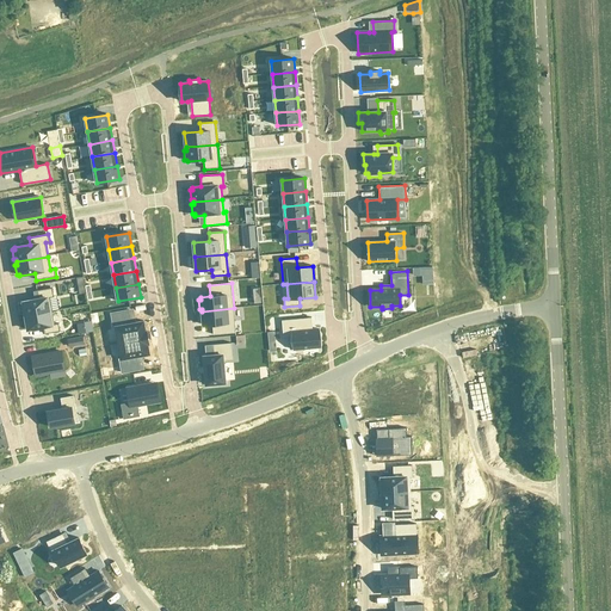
[(38,300),(23,302),(25,316),(53,312),(50,298),(54,297),(53,288),(37,291),(38,300)]
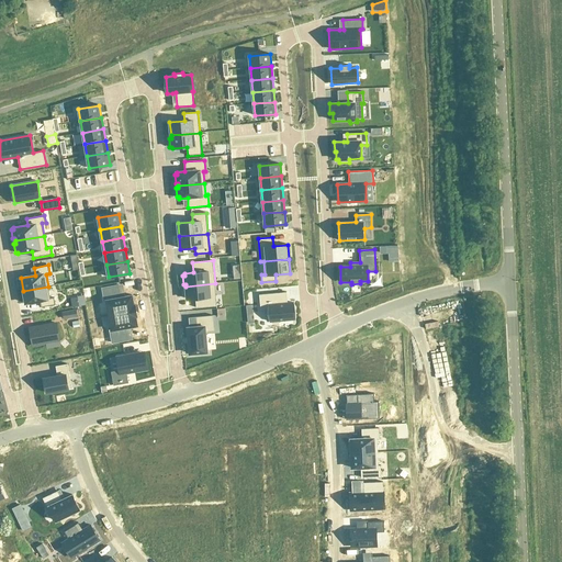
[(186,288),(183,289),(184,298),(187,298),(187,300),(195,299),(197,308),(216,306),(215,283),(186,287),(186,288)]
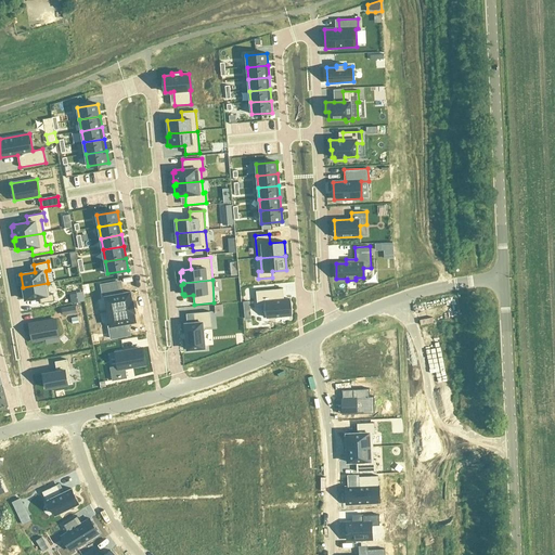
[(117,282),(101,284),(103,297),(105,297),(107,311),(134,307),(133,300),(132,301),(130,292),(119,294),(117,282)]
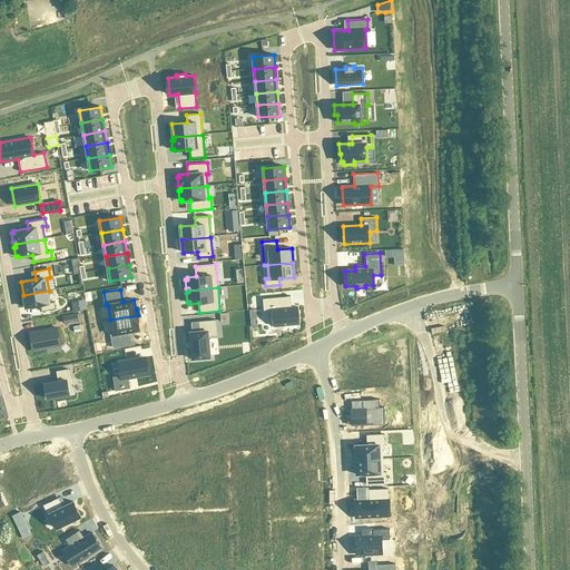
[(49,291),(23,295),(26,308),(40,305),(42,312),(56,310),(55,302),(51,303),(49,291)]
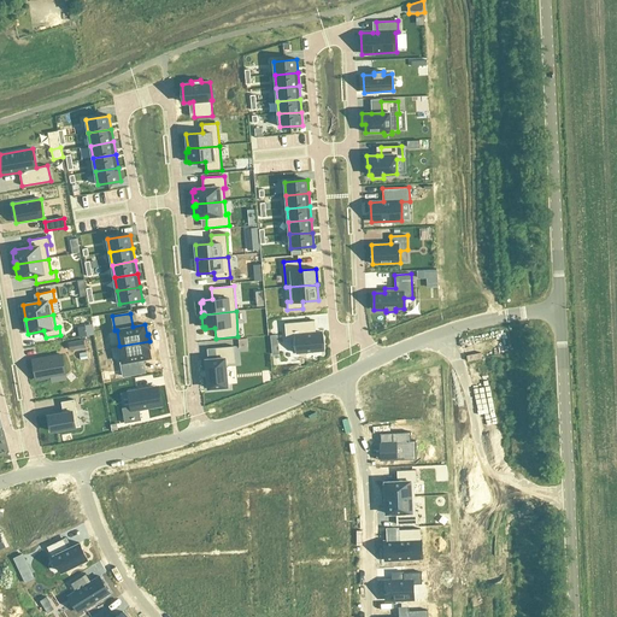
[(315,321),(285,324),(286,340),(293,340),(294,353),(323,351),(322,333),(316,333),(315,322),(315,321)]
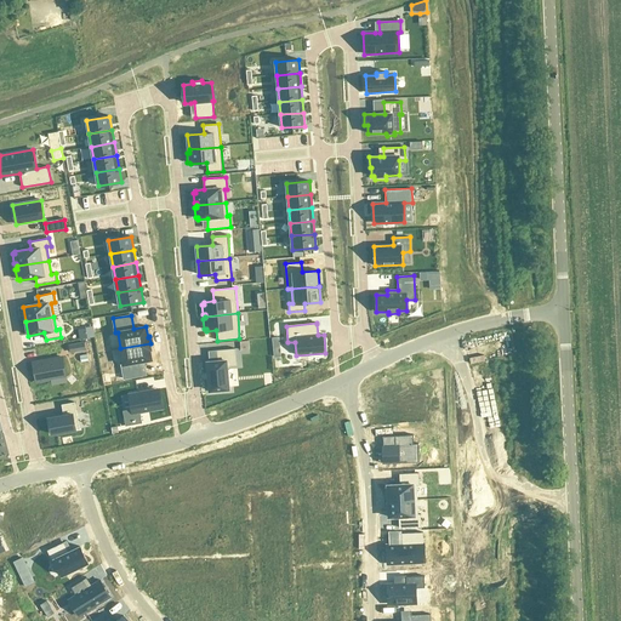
[(84,342),(68,345),(69,352),(85,349),(84,342)]
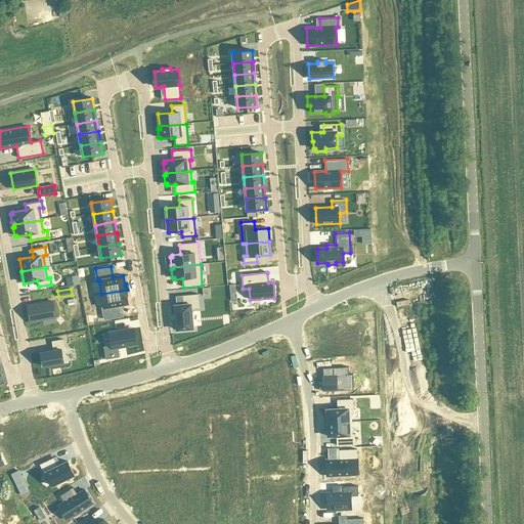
[(127,290),(101,294),(103,307),(102,308),(104,320),(120,317),(118,306),(128,304),(127,295),(128,295),(127,290)]
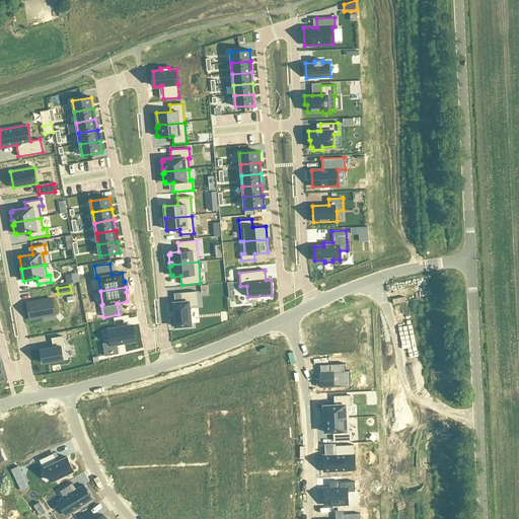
[(175,302),(173,303),(173,312),(173,313),(174,316),(174,317),(175,326),(177,326),(177,328),(186,327),(184,325),(192,325),(190,306),(198,305),(197,291),(181,293),(182,302),(175,302)]
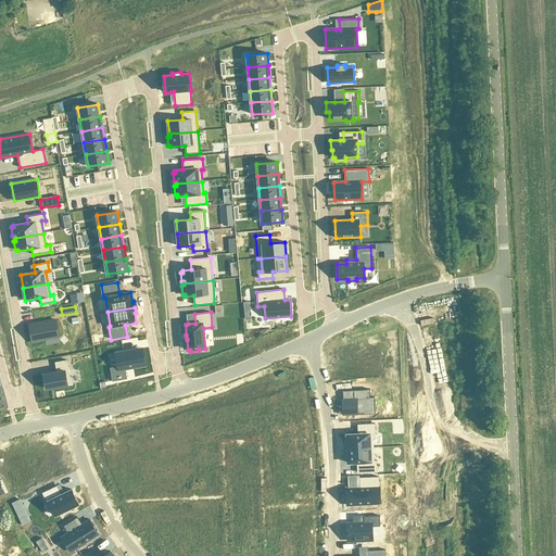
[(55,320),(29,325),(33,342),(46,340),(59,338),(55,320)]
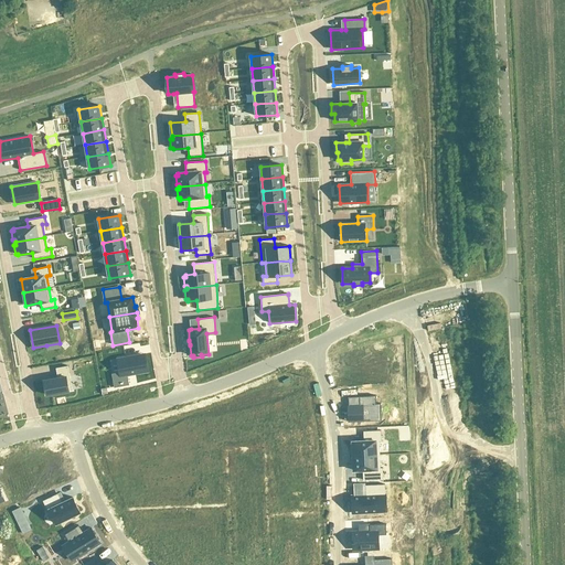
[(120,372),(112,374),(114,387),(129,385),(127,375),(146,372),(142,354),(118,359),(120,372)]
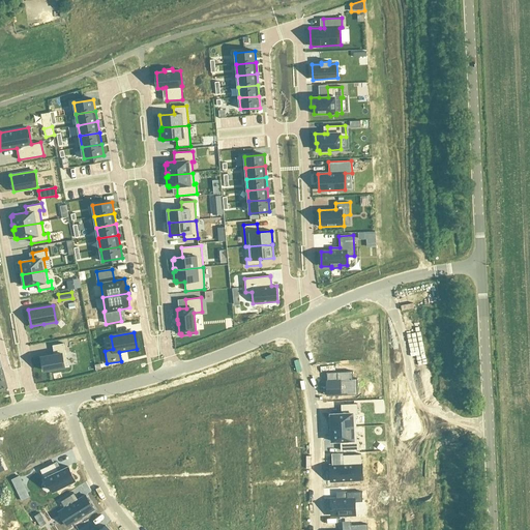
[(54,354),(41,357),(43,371),(68,366),(63,344),(53,346),(54,354)]
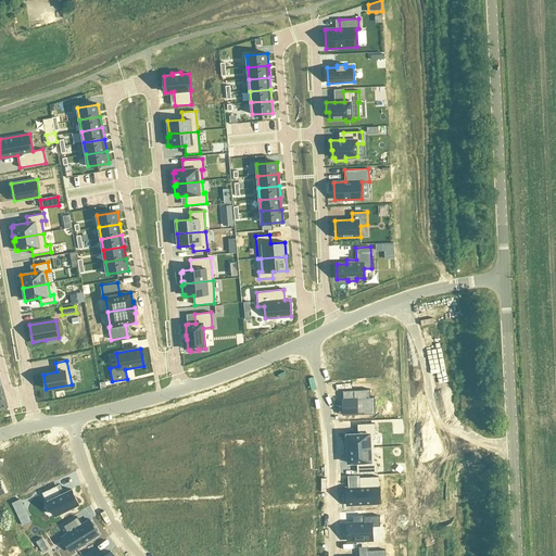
[(354,399),(342,399),(342,415),(373,414),(373,397),(370,397),(369,390),(354,391),(354,399)]
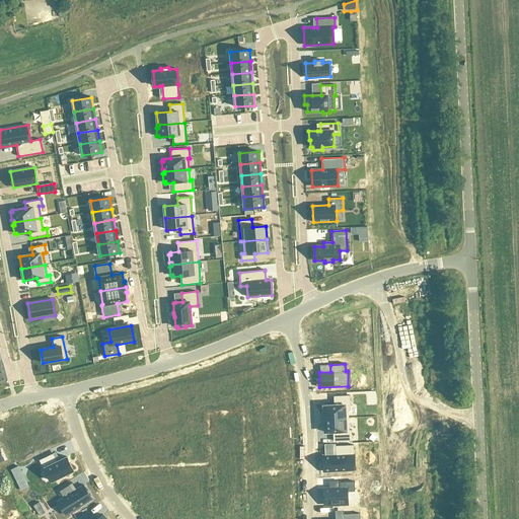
[(323,409),(321,409),(322,417),(324,417),(324,419),(349,418),(348,405),(350,405),(350,395),(334,396),(335,405),(323,405),(323,409)]
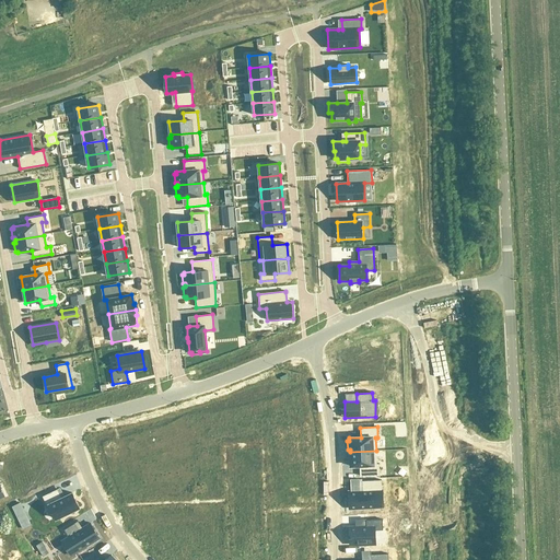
[(350,454),(348,454),(348,464),(350,464),(350,466),(360,466),(362,466),(363,477),(380,476),(380,464),(377,464),(376,451),(350,452),(350,454)]
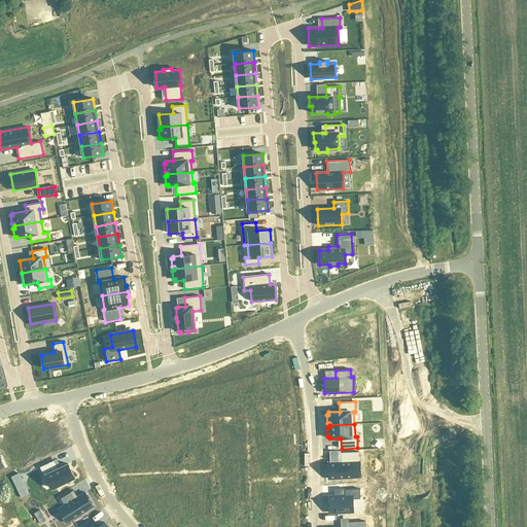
[(32,425),(19,432),(33,461),(60,448),(50,428),(37,435),(32,425)]
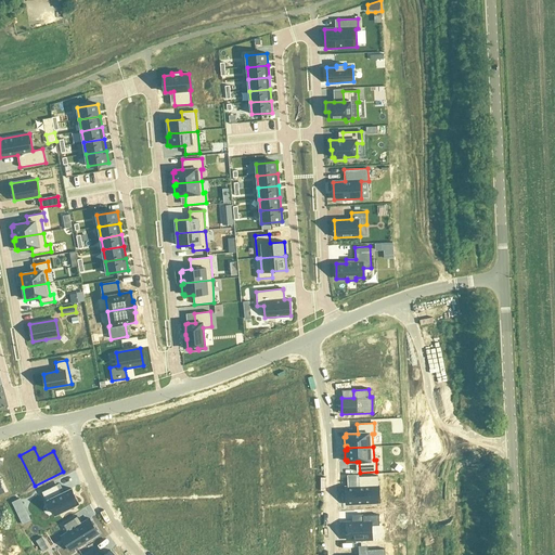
[(348,487),(346,487),(347,504),(373,503),(372,486),(378,486),(378,476),(359,477),(359,487),(348,487)]
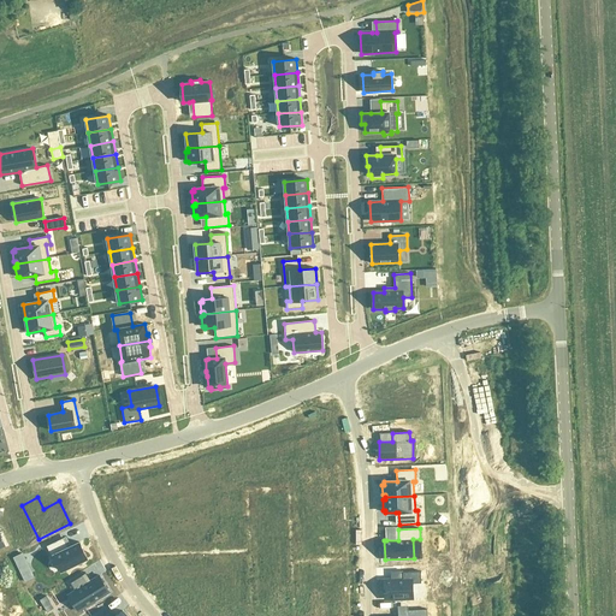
[(63,538),(47,546),(52,557),(54,556),(61,572),(88,558),(80,543),(71,546),(67,548),(63,538)]
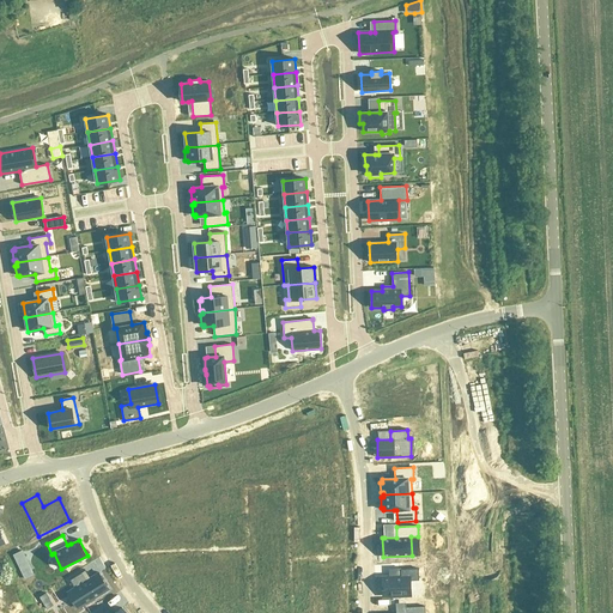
[(23,551),(13,556),(20,570),(29,565),(23,551)]
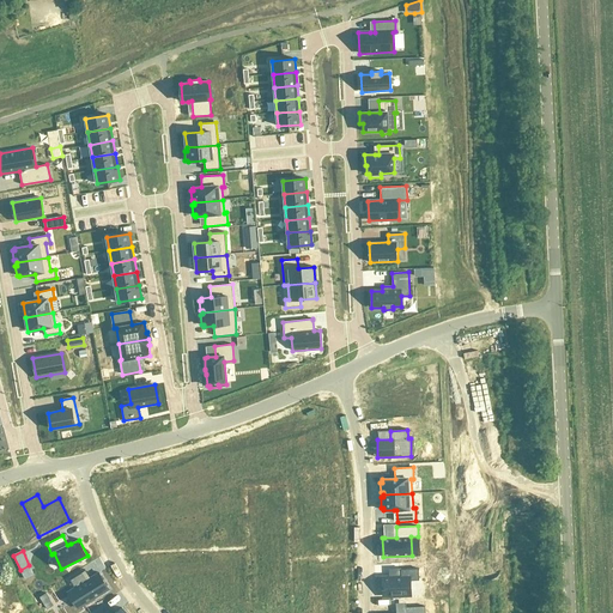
[(389,577),(382,577),(383,584),(383,596),(411,595),(410,581),(419,580),(419,569),(401,569),(401,577),(389,577)]
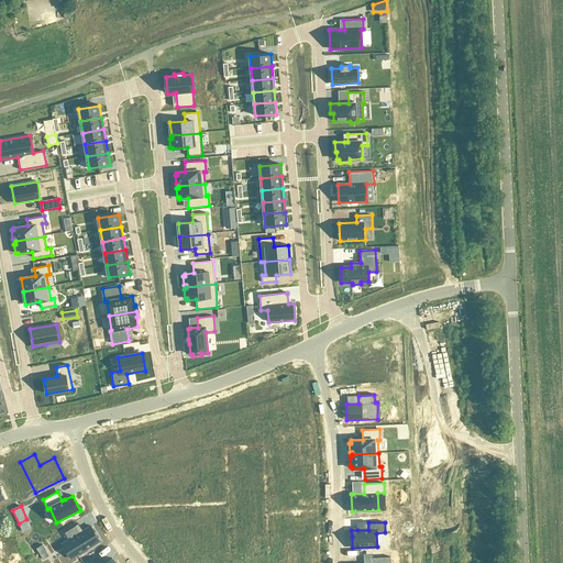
[(75,526),(64,532),(68,540),(78,555),(100,541),(97,534),(96,532),(95,532),(91,526),(84,531),(79,533),(75,526)]
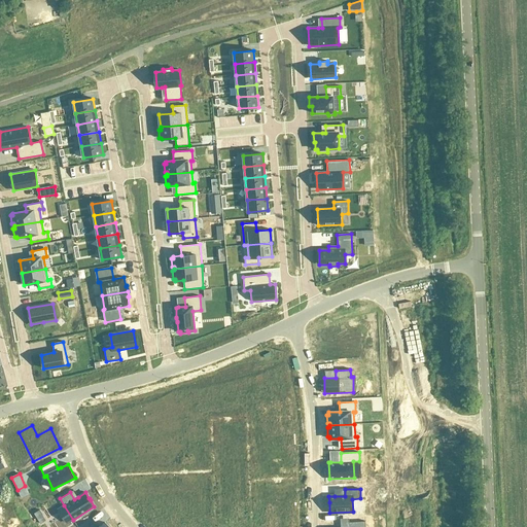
[(39,510),(34,514),(37,519),(42,515),(39,510)]
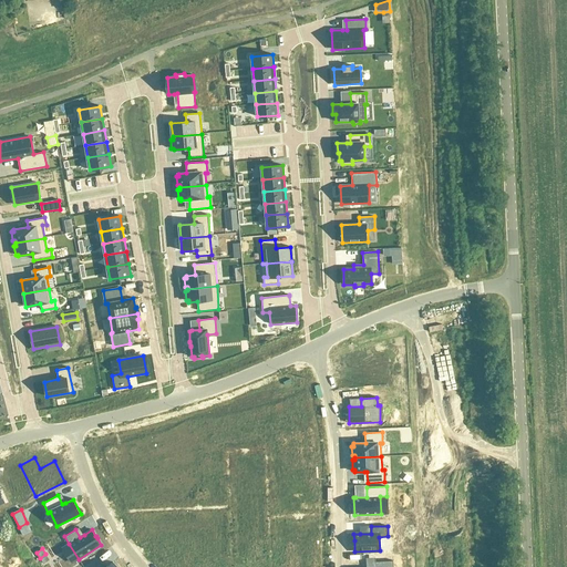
[(287,565),(281,565),(281,566),(310,566),(311,556),(287,557),(287,565)]
